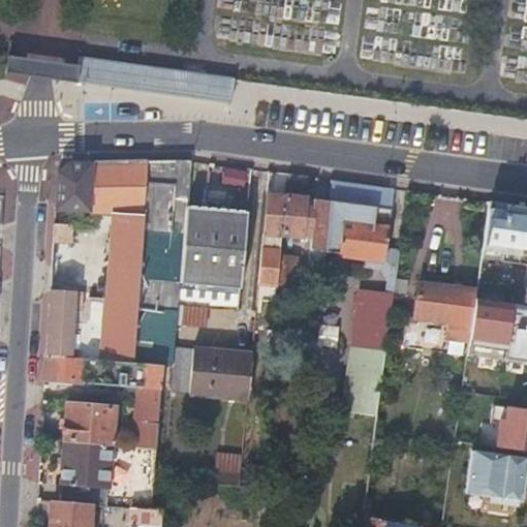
[(8,53),(7,70),(43,75),(79,80),(81,63),(8,53)]
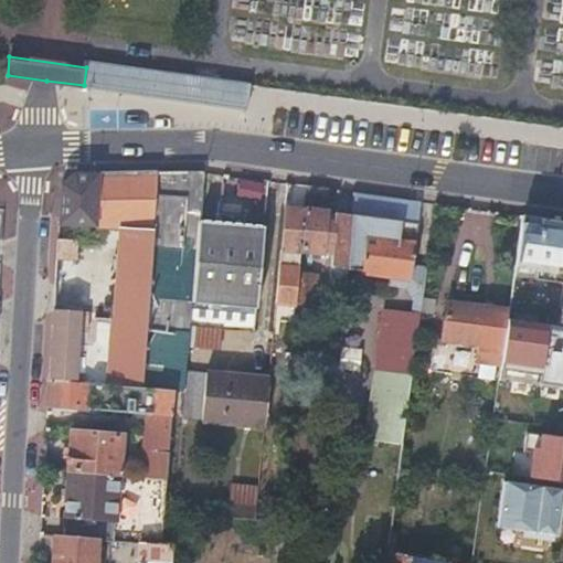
[(86,67),(84,85),(247,108),(252,84),(87,60),(86,67)]
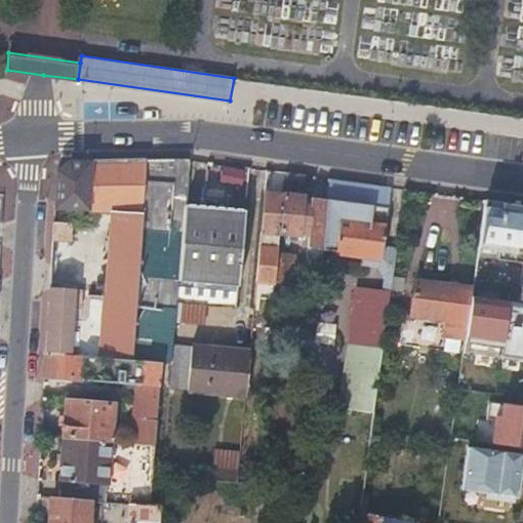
[(522,130),(504,130),(503,157),(522,158),(522,130)]
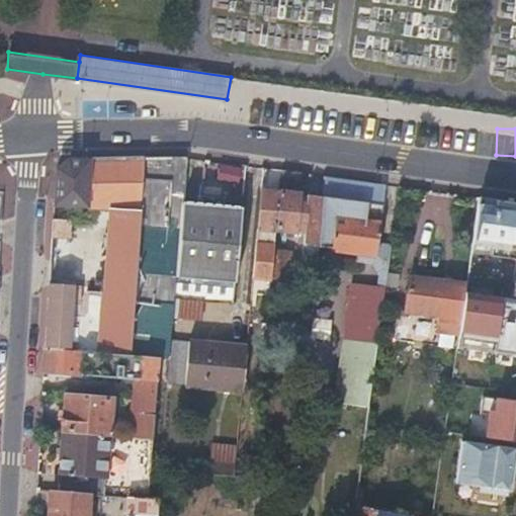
[(141,207),(140,223),(168,225),(170,181),(185,181),(187,155),(170,156),(145,156),(141,207)]
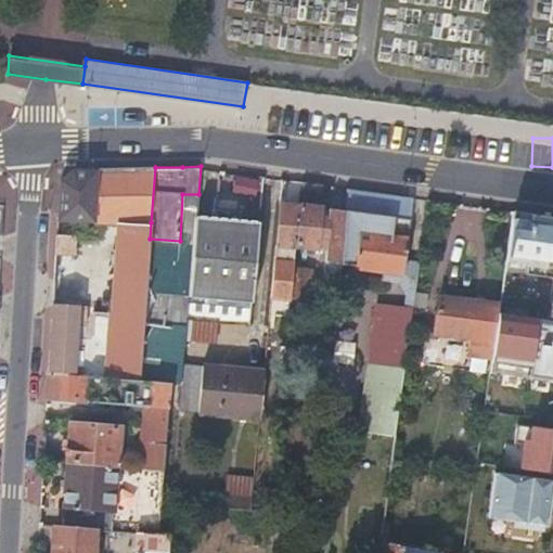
[(61,178),(59,219),(102,220),(118,221),(151,222),(155,167),(139,168),(73,169),(61,178)]
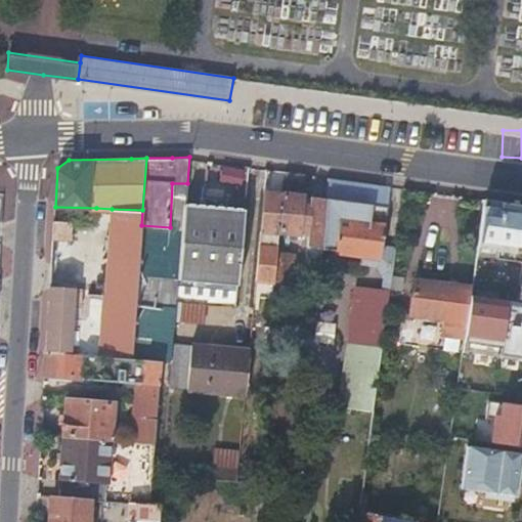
[(284,193),(286,170),(280,169),(273,168),(271,191),(265,191),(261,231),(280,233),(280,231),(284,193)]
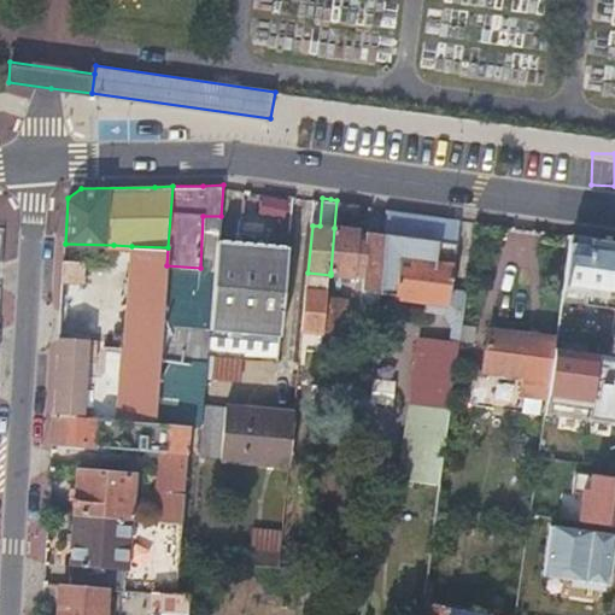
[(456,240),(460,217),(437,215),(388,211),(387,233),(403,234),(456,240)]
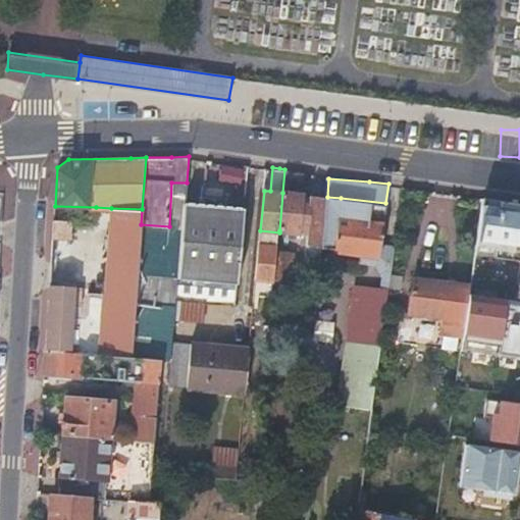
[(140,244),(136,303),(176,306),(177,301),(178,277),(179,274),(159,273),(160,248),(182,249),(185,203),(187,183),(171,183),(169,226),(141,224),(140,244)]
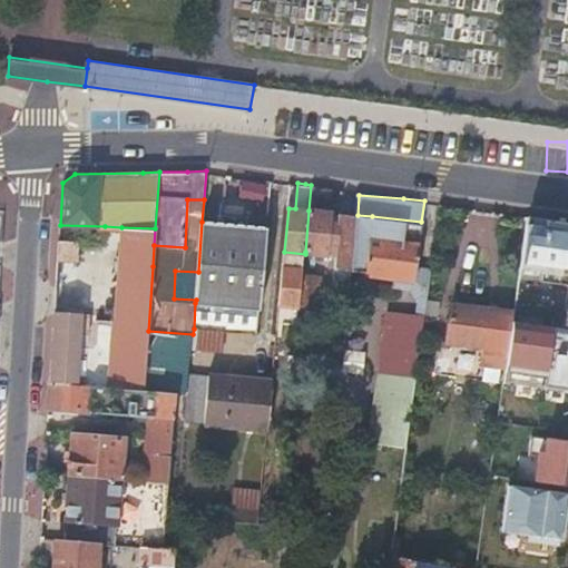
[(353,255),(358,215),(340,214),(339,223),(329,222),(330,213),(309,211),(305,252),(335,255),(332,284),(329,285),(327,302),(350,304),(352,271),(353,255)]
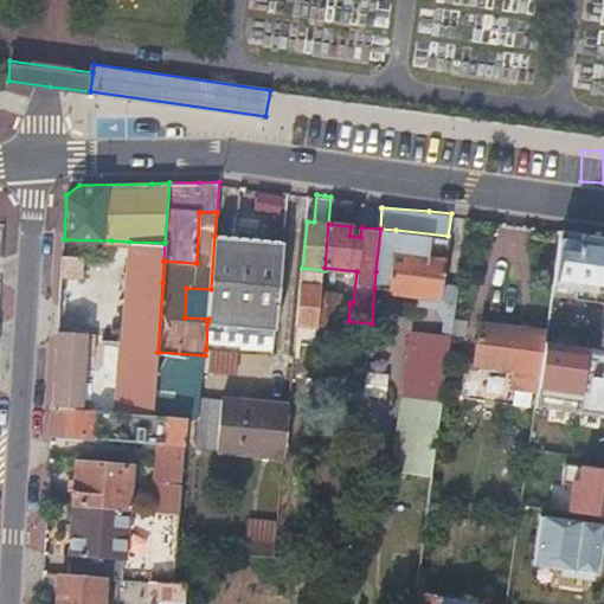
[(236,237),(283,241),(284,229),(237,225),(236,237)]
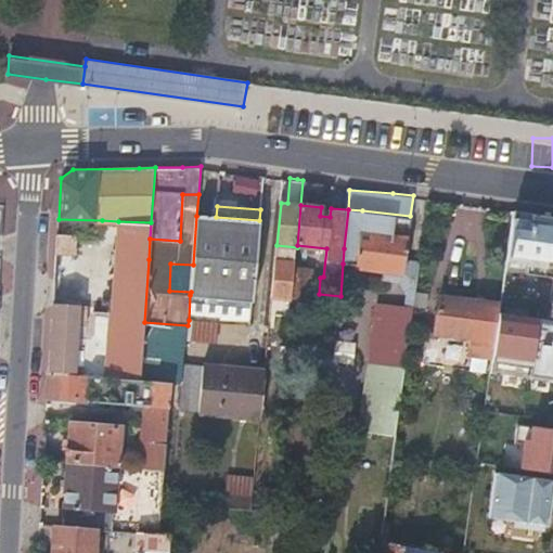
[(358,251),(406,256),(410,216),(362,210),(348,209),(344,248),(358,251)]
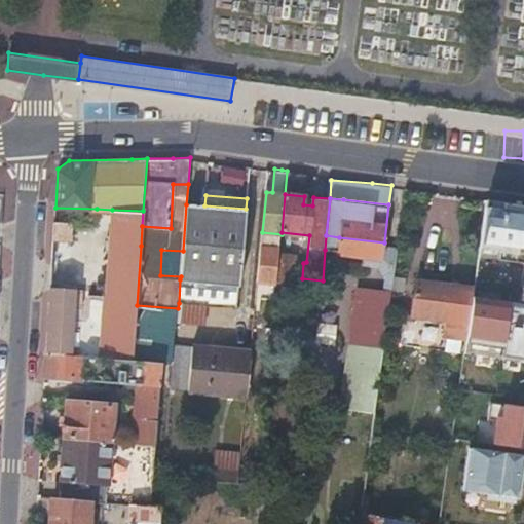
[(180,279),(238,285),(246,209),(204,206),(186,204),(183,251),(181,276),(180,279)]
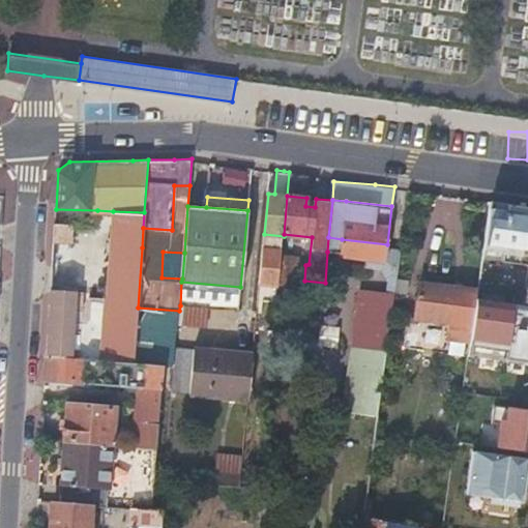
[(111,245),(142,247),(143,228),(144,212),(113,211),(111,245)]
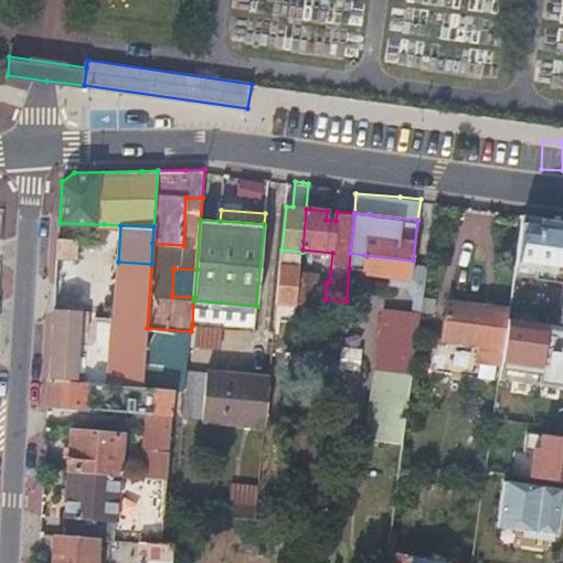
[(59,238),(57,257),(73,258),(74,240),(59,238)]
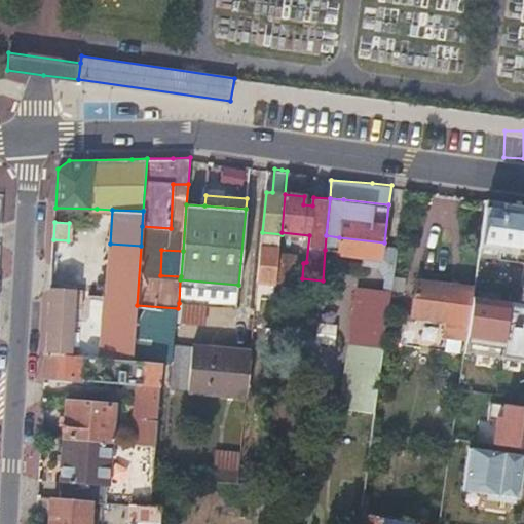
[(380,325),(388,325),(398,256),(382,254),(384,242),(339,237),(326,235),(325,250),(366,254),(365,258),(378,259),(387,270),(384,295),(379,299),(377,317),(381,322),(380,325)]
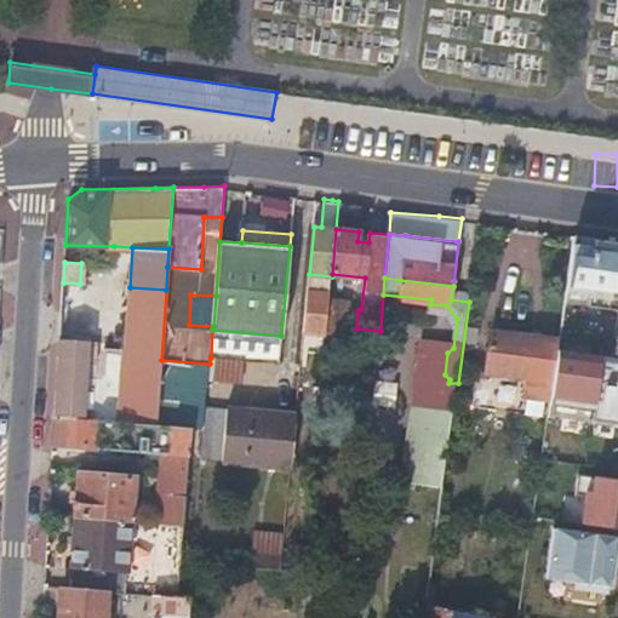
[(126,343),(121,422),(158,424),(161,360),(166,290),(130,287),(126,343)]
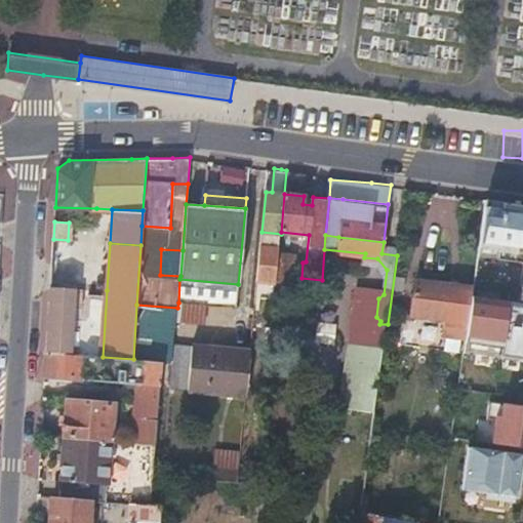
[(276,287),(275,297),(282,298),(283,282),(294,283),(297,254),(279,252),(279,254),(279,259),(277,277),(276,282),(276,287)]
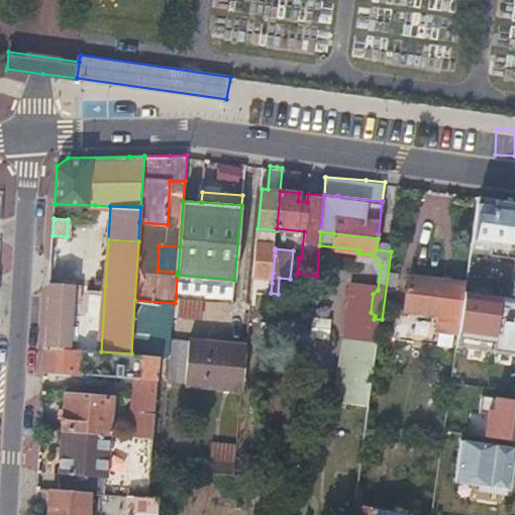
[(264,282),(272,283),(272,278),(273,273),(265,272),(264,282)]
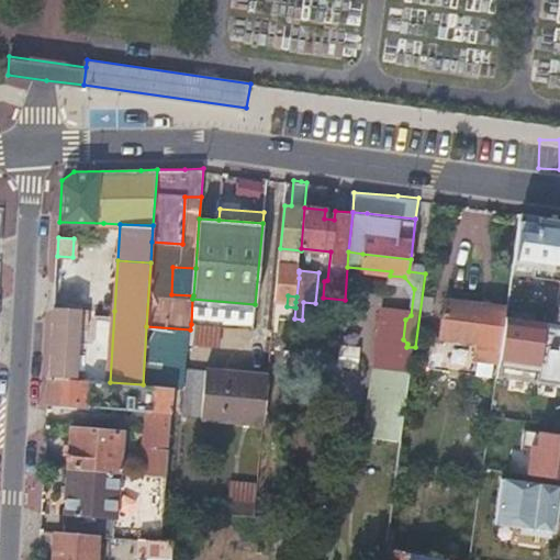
[(501,359),(507,305),(447,297),(441,340),(477,345),(474,356),(501,359)]
